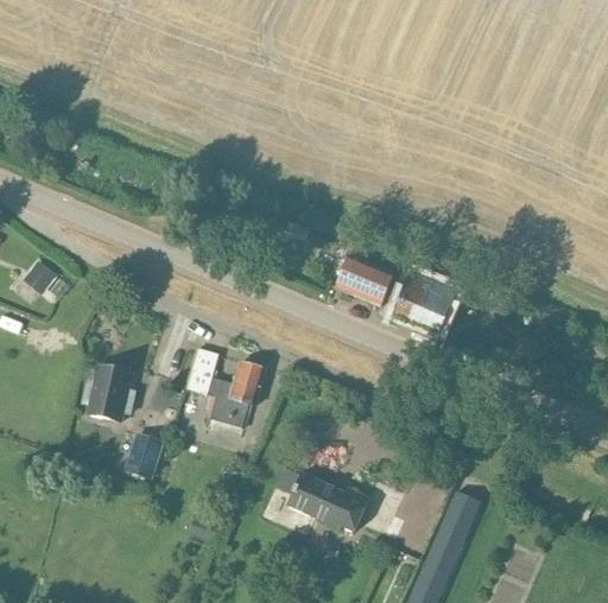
[(381,302),(392,279),(393,275),(347,256),(336,281),(381,302)]
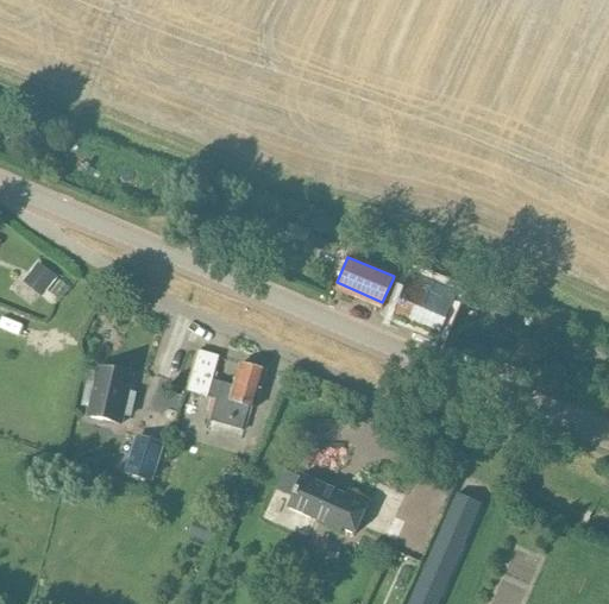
[(37,258),(27,271),(46,287),(57,274),(37,258)]
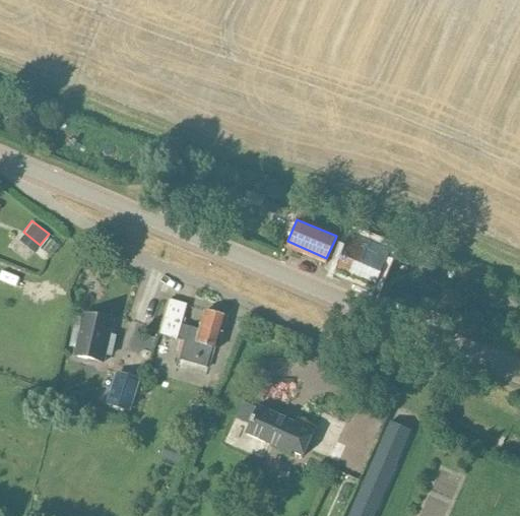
[(375,282),(387,255),(391,247),(352,230),(336,265),(375,282)]
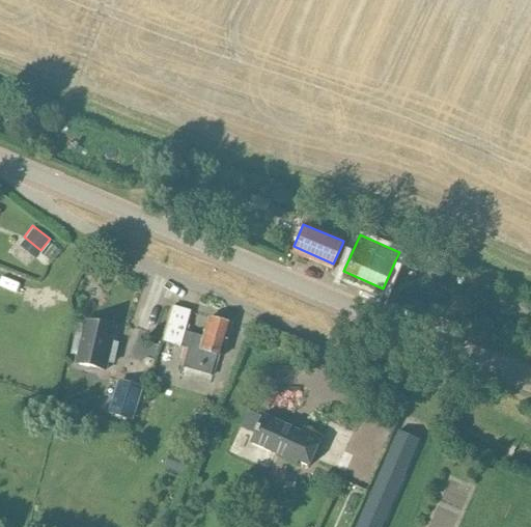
[(183,343),(192,309),(171,303),(162,338),(183,343)]
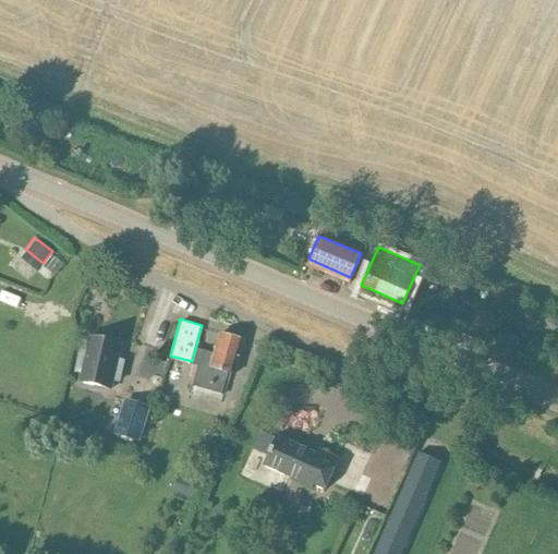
[(234,372),(244,337),(220,330),(214,351),(199,347),(190,383),(225,393),(230,371),(234,372)]
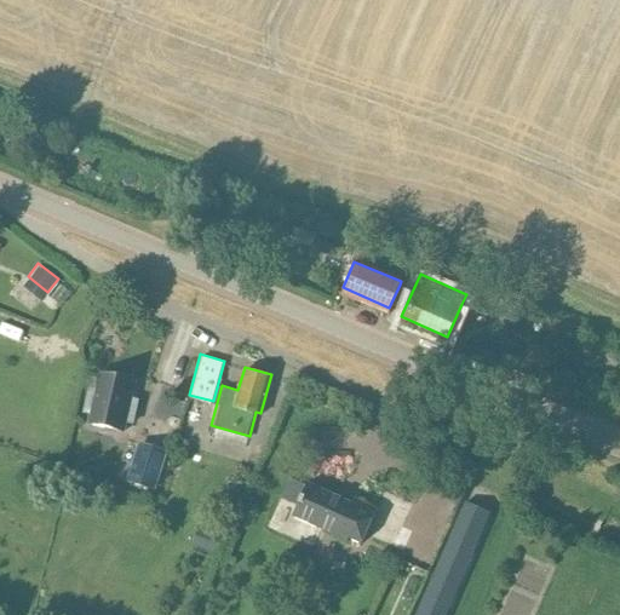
[(90,386),(85,409),(91,411),(89,421),(122,429),(125,418),(131,420),(137,397),(131,396),(135,379),(99,371),(96,388),(90,386)]
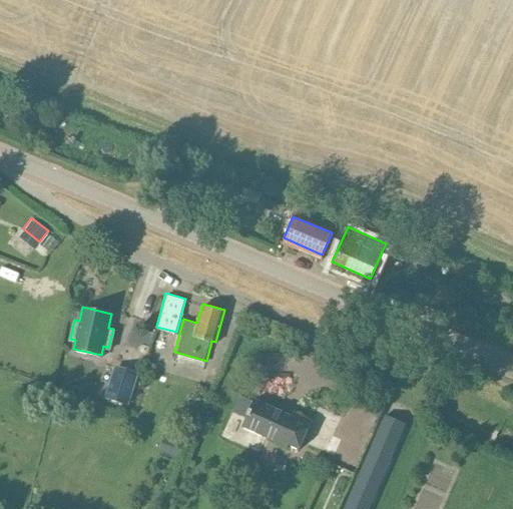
[(128,404),(138,373),(114,366),(105,397),(128,404)]
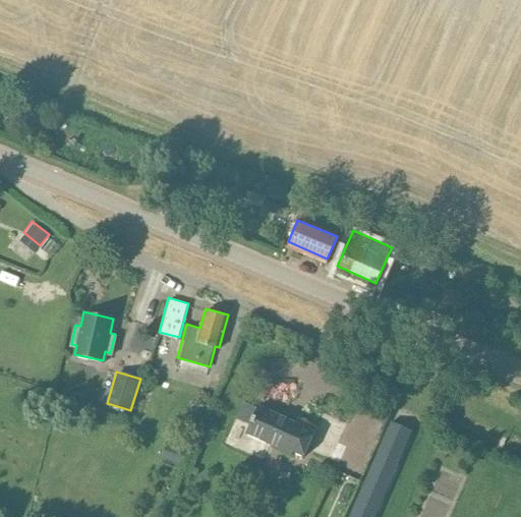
[(257,406),(243,400),(236,416),(249,422),(245,432),(291,453),(293,450),(303,455),(316,426),(297,417),(296,421),(257,404),(257,406)]
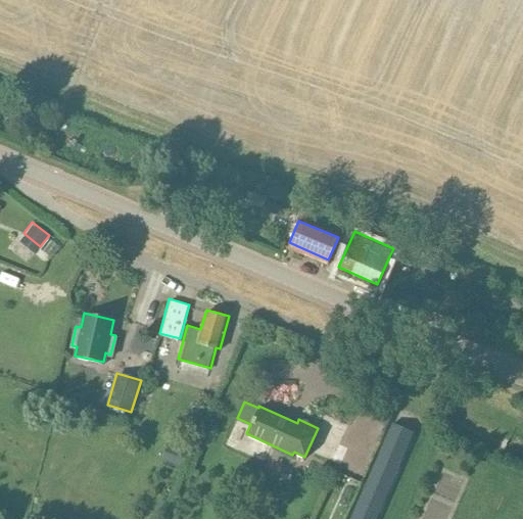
[(374,518),(413,429),(392,421),(364,486),(349,518),(374,518)]
